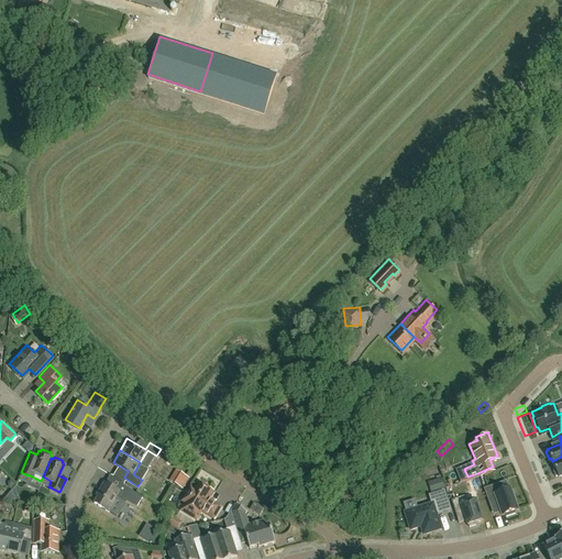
[(561,457),(552,461),(553,466),(552,467),(554,473),(557,472),(558,473),(561,471),(561,457)]
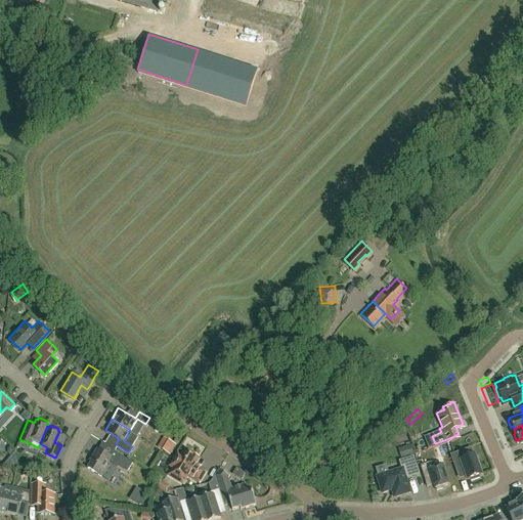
[(174,440),(166,436),(160,445),(168,450),(174,440)]
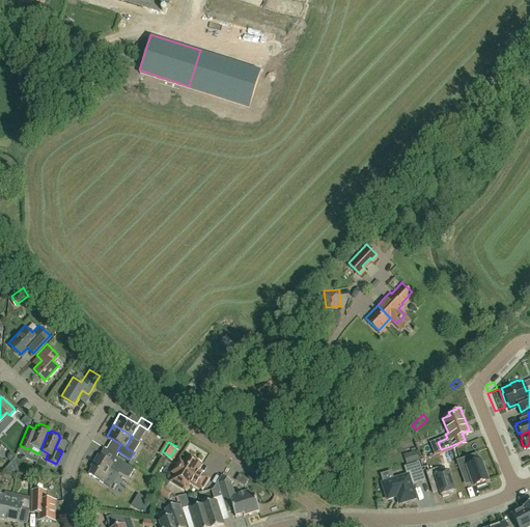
[(419,451),(406,455),(407,461),(420,458),(419,451)]
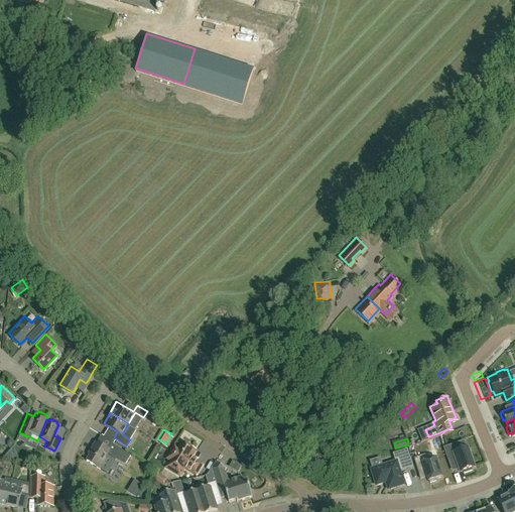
[(170,458),(169,461),(166,464),(178,472),(182,465),(195,472),(202,462),(197,459),(189,454),(194,446),(181,439),(177,446),(174,444),(167,456),(170,458)]
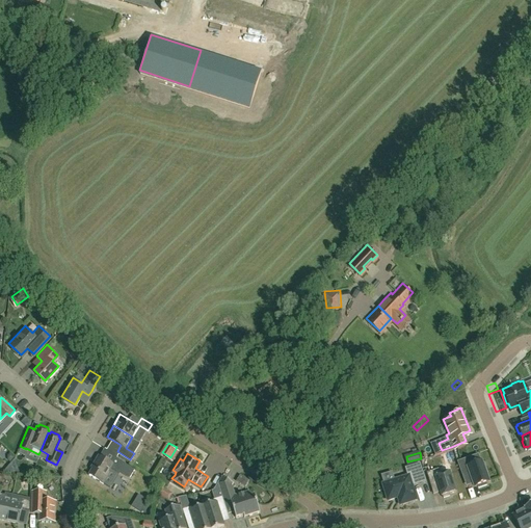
[(100,480),(109,467),(116,471),(118,468),(129,475),(134,467),(123,460),(113,454),(109,460),(100,454),(88,473),(100,480)]
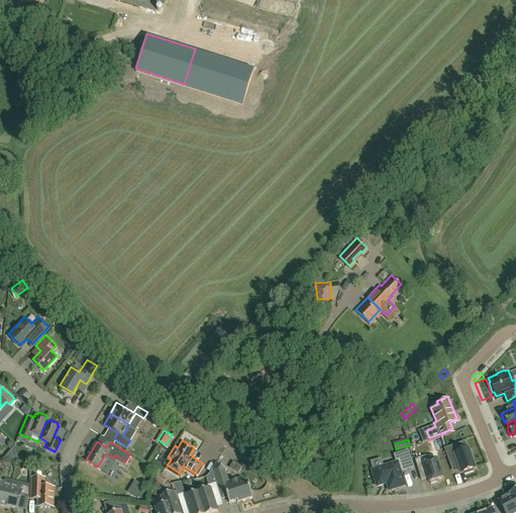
[(460,470),(462,469),(463,471),(473,468),(472,466),(474,466),(471,456),(473,455),(470,446),(468,447),(467,445),(457,449),(454,441),(443,445),(448,458),(455,455),(459,467),(460,470)]
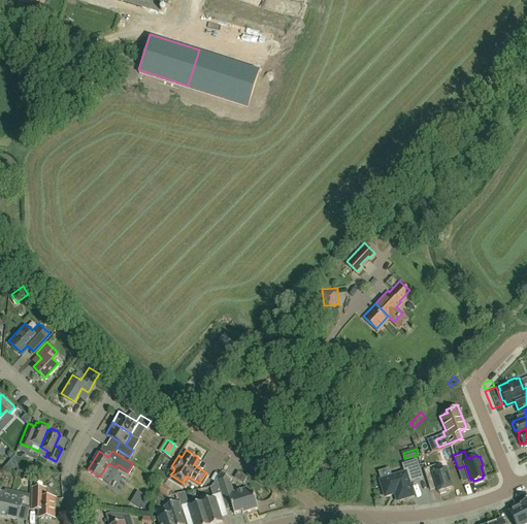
[(233,472),(240,462),(232,456),(225,466),(233,472)]
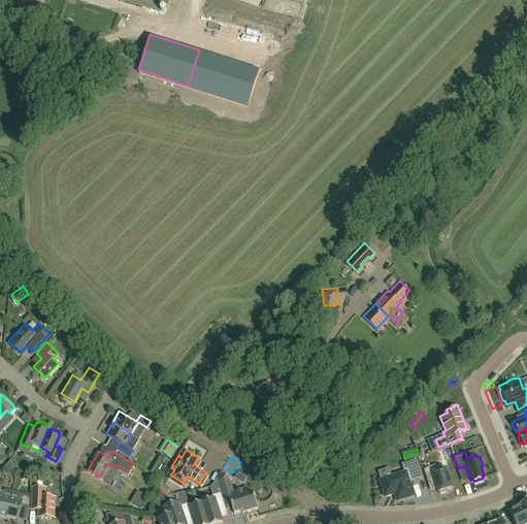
[(394,492),(396,497),(413,492),(406,476),(419,471),(420,475),(421,475),(416,457),(402,461),(404,469),(379,477),(384,493),(392,491),(392,489),(395,491),(394,492)]
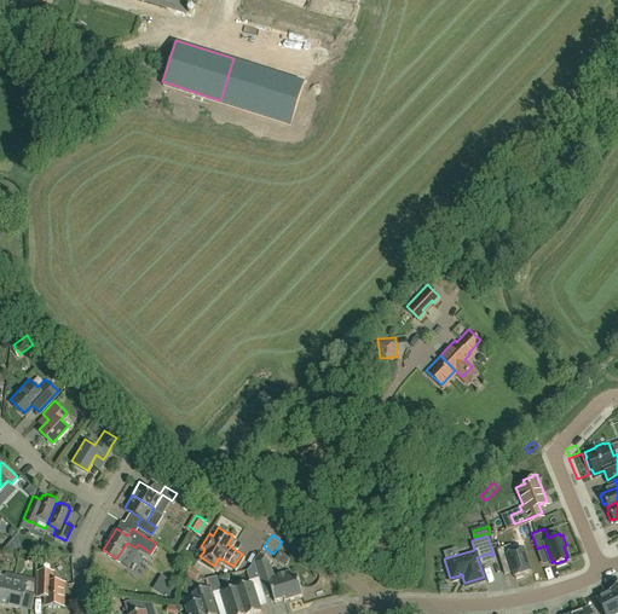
[(508,559),(512,568),(513,573),(514,573),(515,575),(523,573),(521,571),(529,568),(521,545),(512,549),(509,542),(496,545),(501,561),(508,559)]
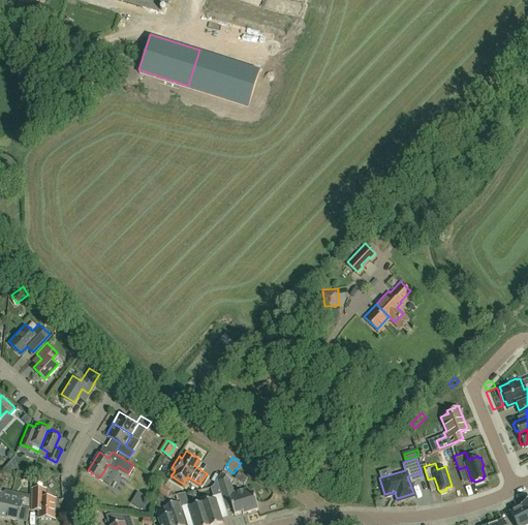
[(216,477),(220,491),(224,506),(225,507),(231,505),(234,512),(241,510),(242,512),(257,506),(252,490),(248,491),(246,486),(234,490),(229,480),(230,477),(220,470),(216,477)]
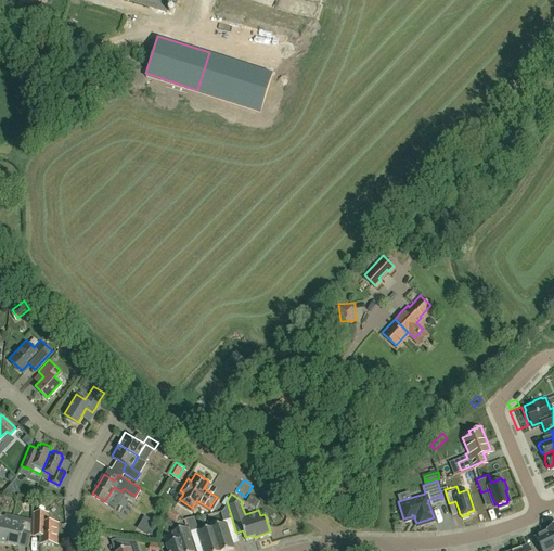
[(172,505),(167,513),(176,519),(181,512),(172,505)]
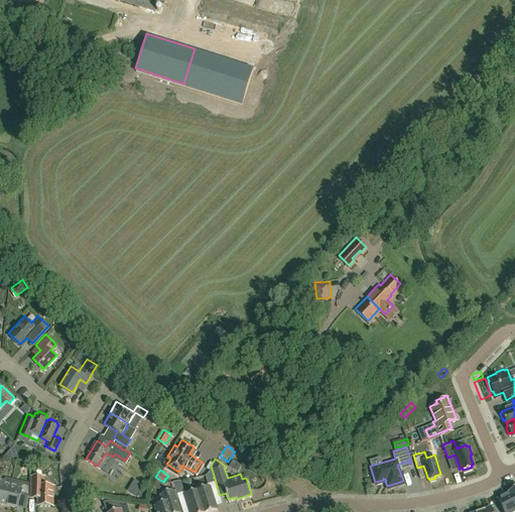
[(52,504),(53,484),(43,484),(43,475),(31,474),(30,488),(38,488),(37,503),(52,504)]
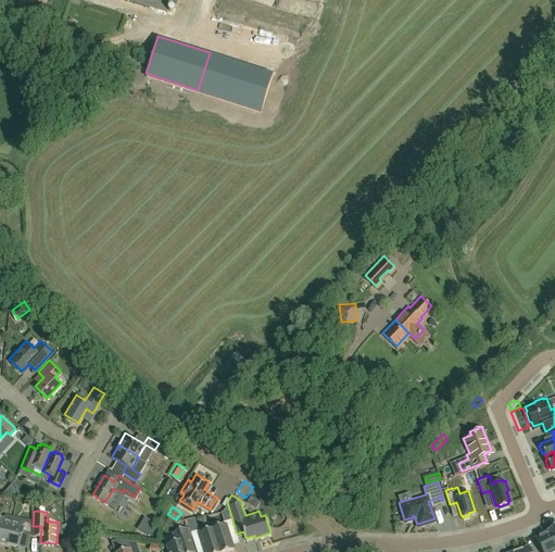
[(0,539),(5,541),(10,523),(2,521),(3,514),(0,513),(0,539)]
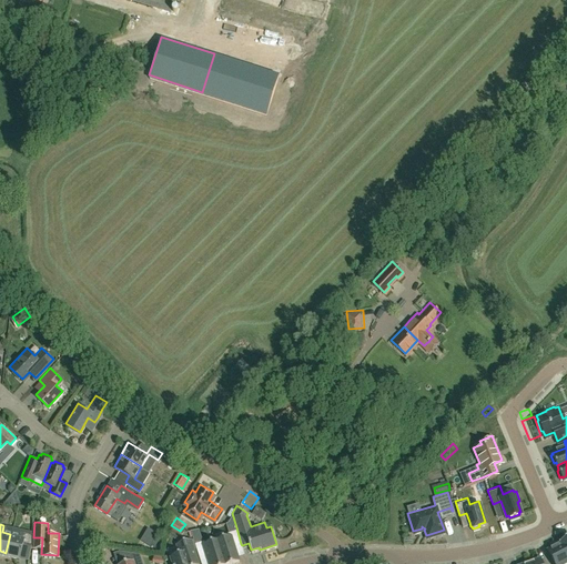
[(216,537),(224,563),(238,559),(234,546),(241,544),(236,527),(228,530),(229,533),(216,537)]
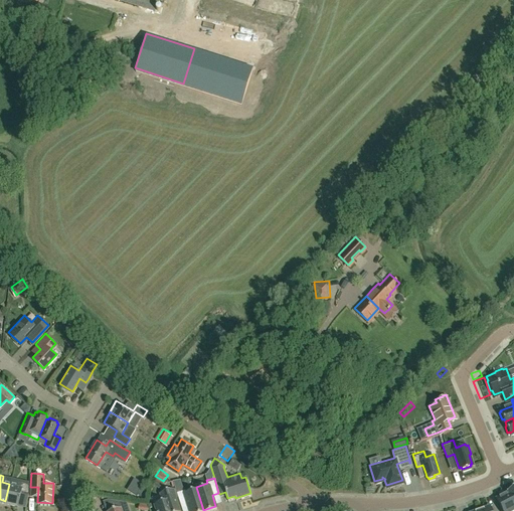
[(28,493),(28,482),(17,479),(16,485),(9,484),(5,501),(17,504),(20,491),(28,493)]
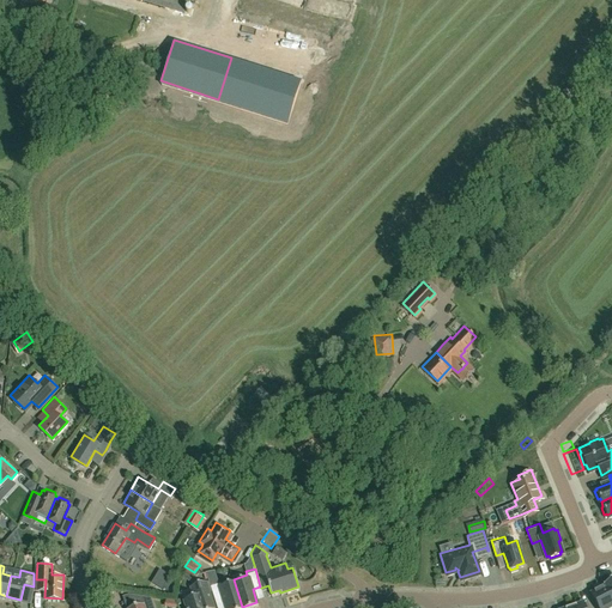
[(206,607),(213,606),(210,593),(205,578),(189,583),(193,594),(183,597),(186,607),(206,607)]
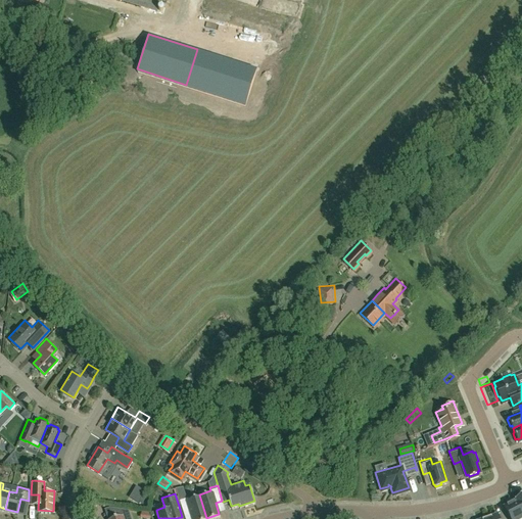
[(192,518),(202,518),(206,518),(199,494),(187,499),(186,496),(179,498),(183,513),(190,511),(192,518)]
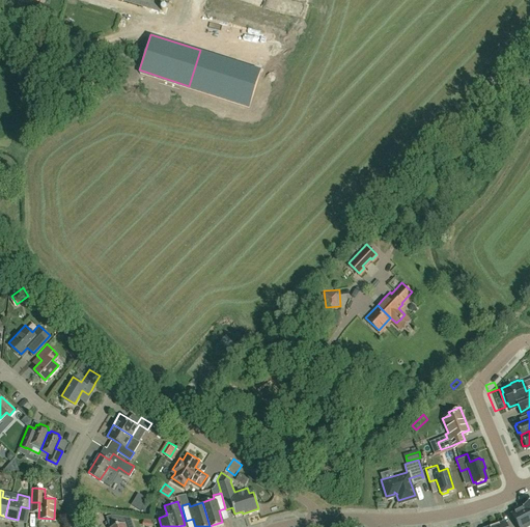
[(523,505),(511,511),(519,526),(525,526),(529,524),(529,519),(523,505)]
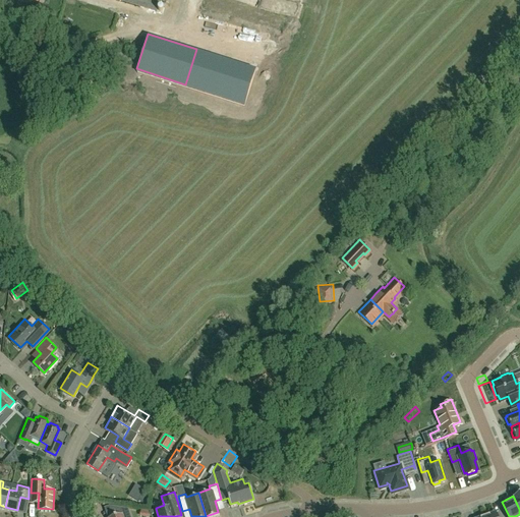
[(130,516),(127,506),(109,503),(112,514),(106,516),(130,516)]
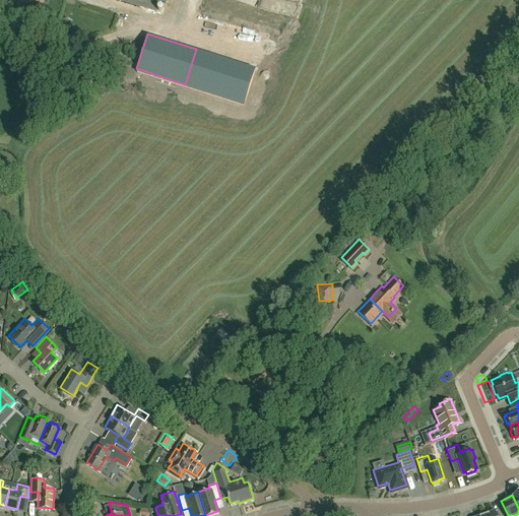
[(142,505),(140,512),(149,514),(151,507),(142,505)]
